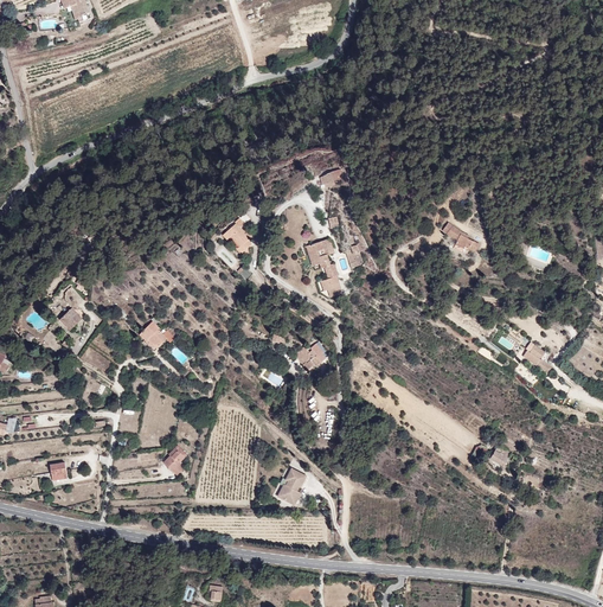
[(90,18),(82,0),(56,0),(72,30),(90,18)]
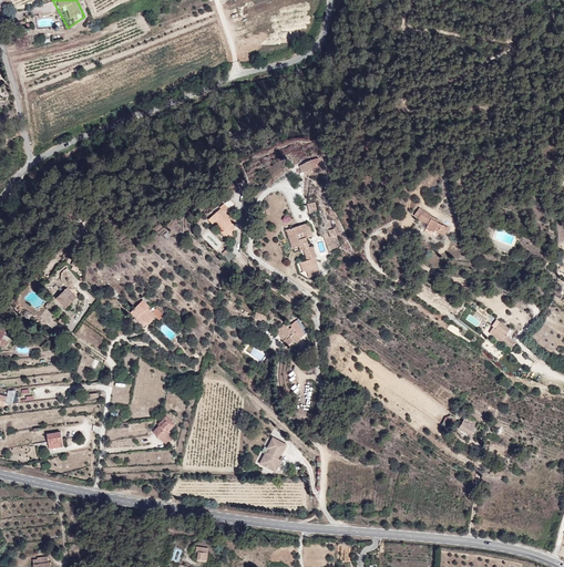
[(308,160),(296,166),(301,176),(314,169),(308,160)]
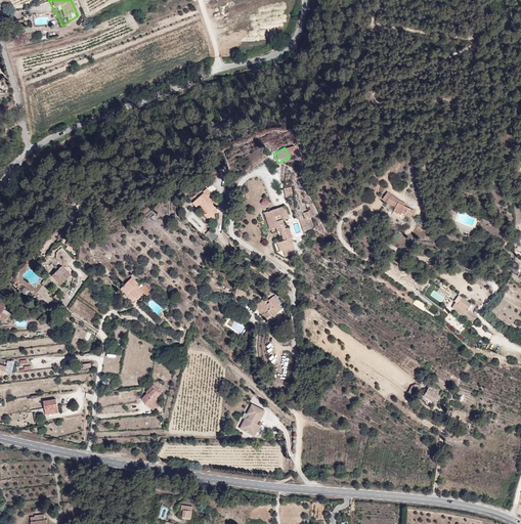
[(280,189),(284,198),(290,194),(287,186),(280,189)]
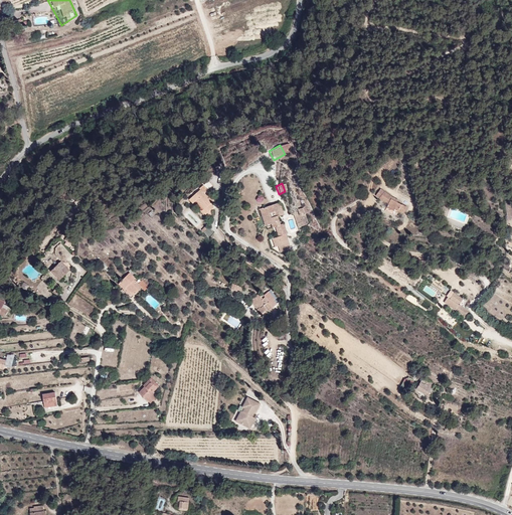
[(409,207),(379,186),(374,198),(398,216),(409,207)]
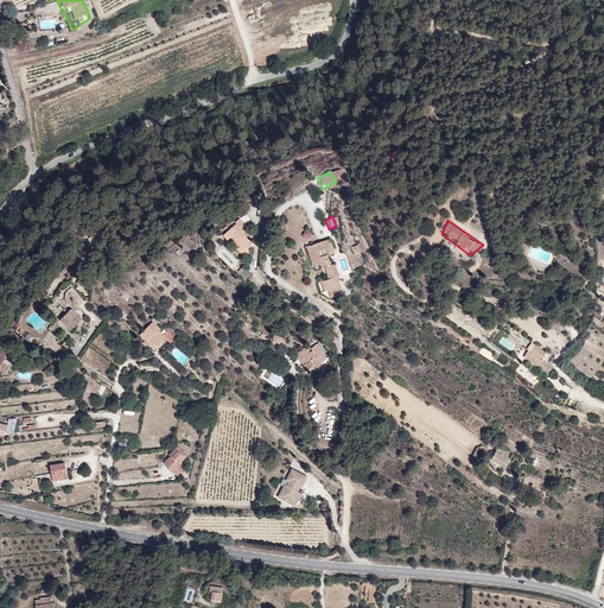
[(344,290),(330,239),(302,246),(323,292),(344,290)]
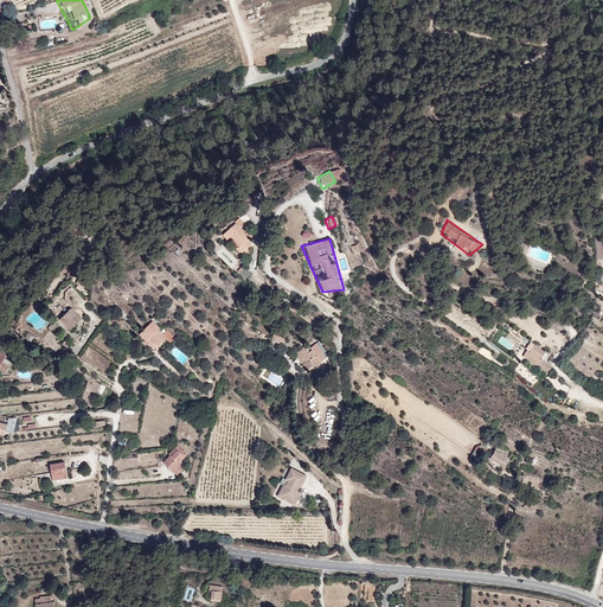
[(355,244),(347,247),(348,251),(342,253),(347,268),(361,264),(355,244)]
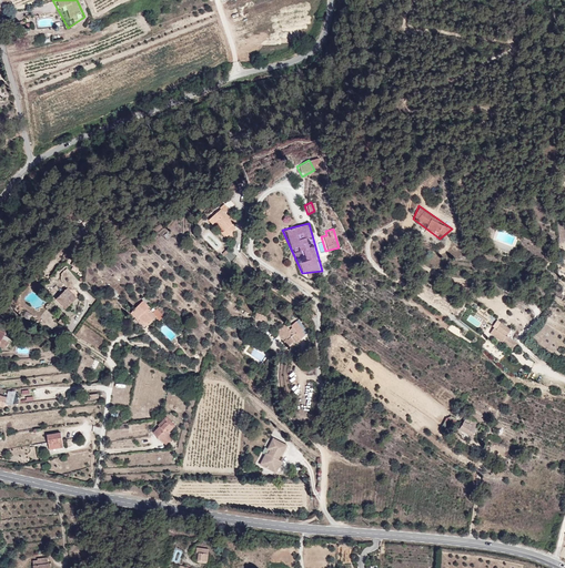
[(223,249),(219,254),(228,262),(232,256),(223,249)]
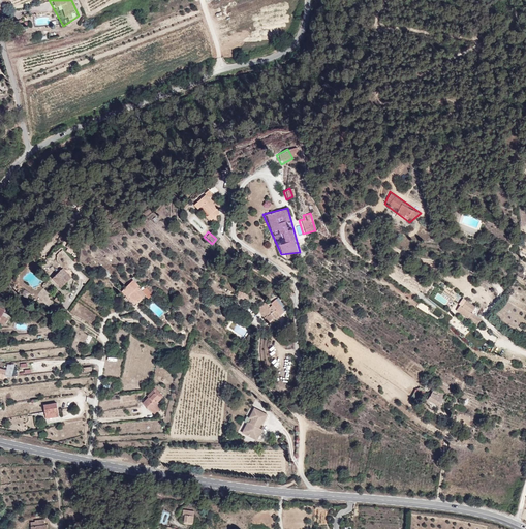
[(62,290),(76,278),(62,269),(50,284),(62,290)]
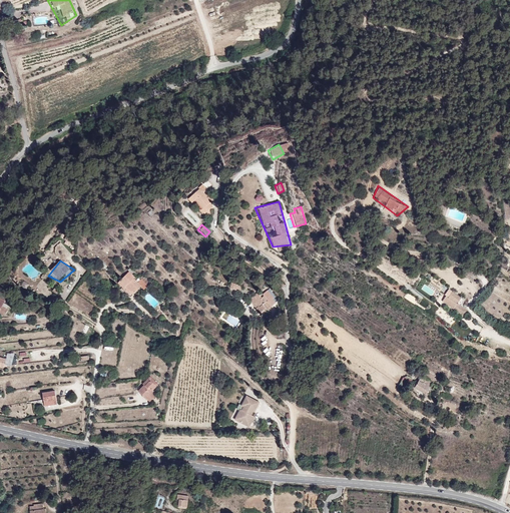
[(140,285),(127,272),(117,283),(133,299),(140,285)]
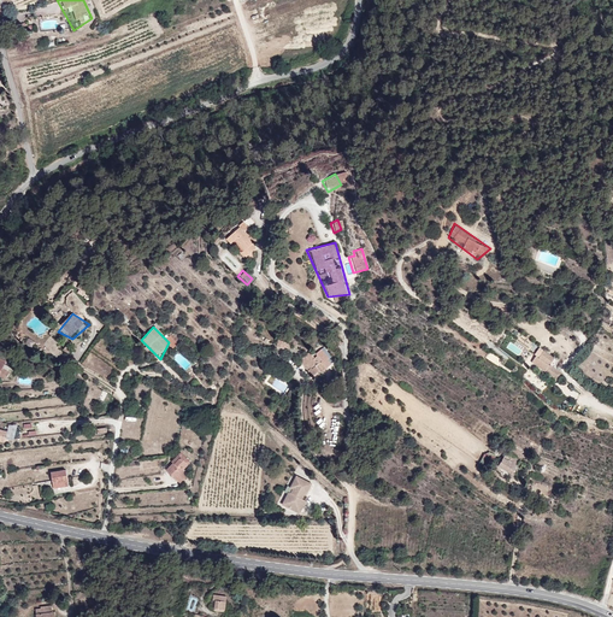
[(284,351),(287,344),(275,340),(273,347),(284,351)]
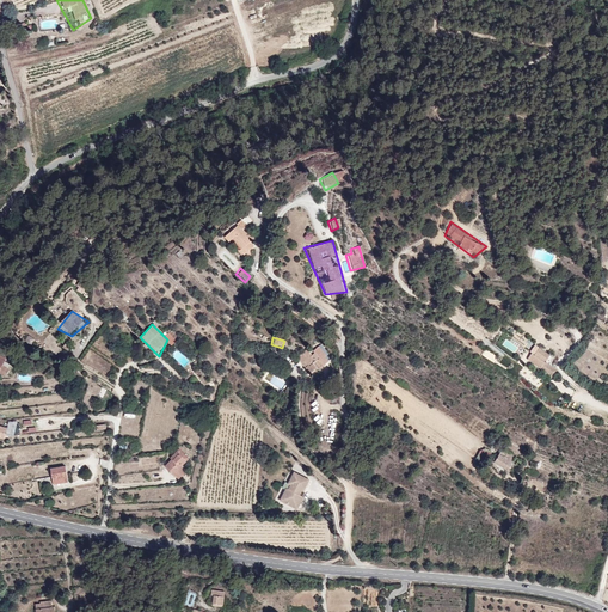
[(511,353),(515,348),(502,338),(498,344),(511,353)]
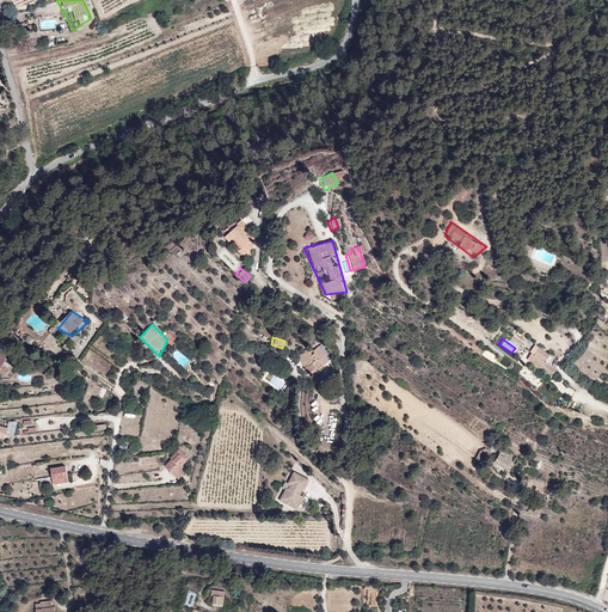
[(311,373),(330,360),(320,346),(304,357),(311,373)]
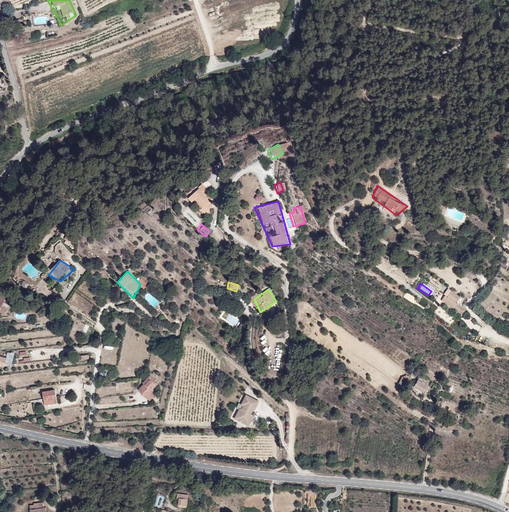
[(450,290),(441,303),(451,308),(467,302),(450,290)]
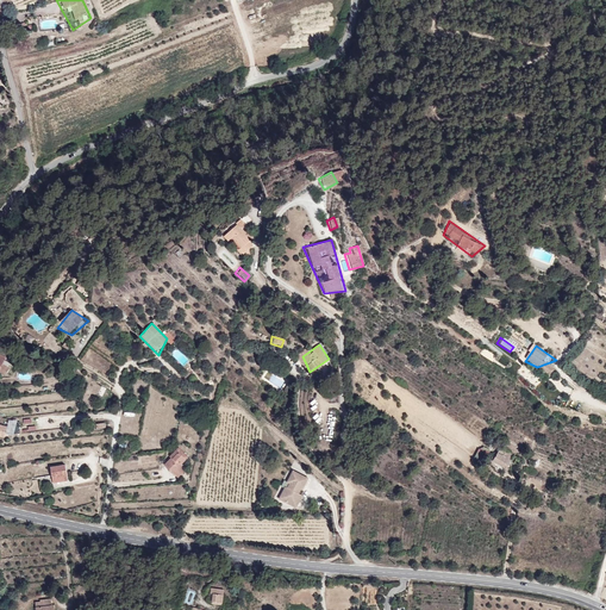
[(510,473),(517,459),(497,444),(488,461),(510,473)]
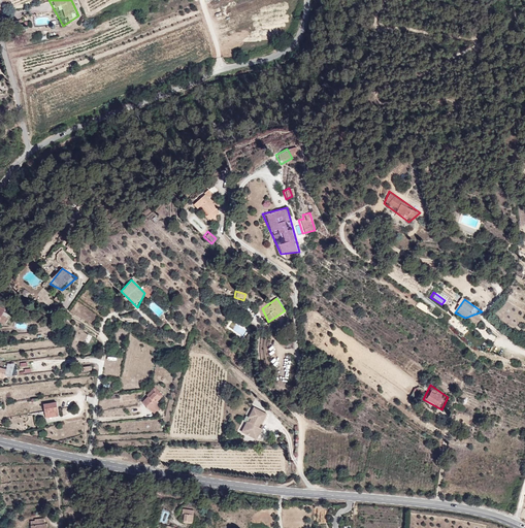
[(162,395),(154,388),(139,403),(154,413),(162,395)]
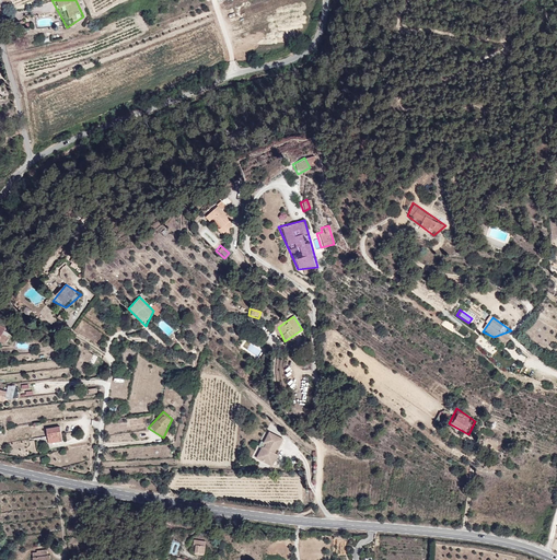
[(59,427),(43,428),(46,443),(65,441),(59,427)]
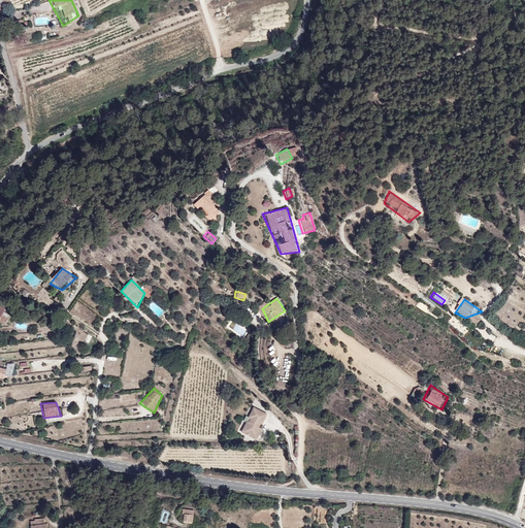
[(260,439),(269,415),(250,405),(239,432),(260,439)]
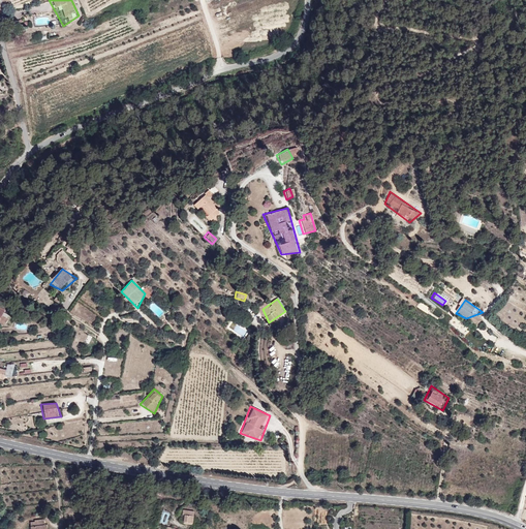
[(193,526),(193,512),(180,509),(179,526),(193,526)]
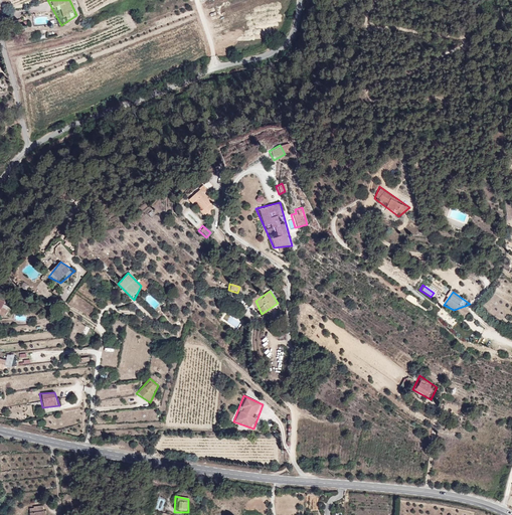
[(155,498),(153,509),(160,510),(162,499),(155,498)]
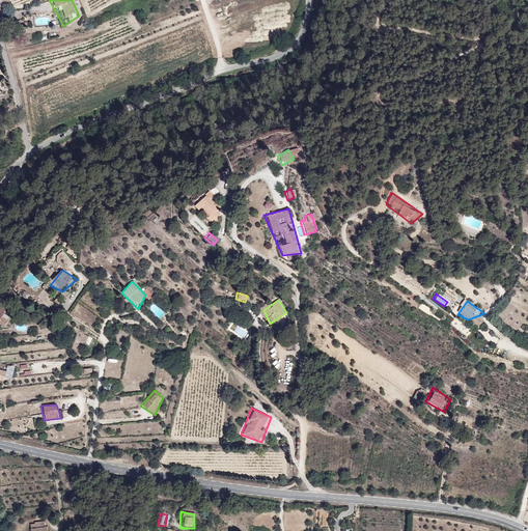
[(46,530),(44,522),(27,526),(27,530),(46,530)]
